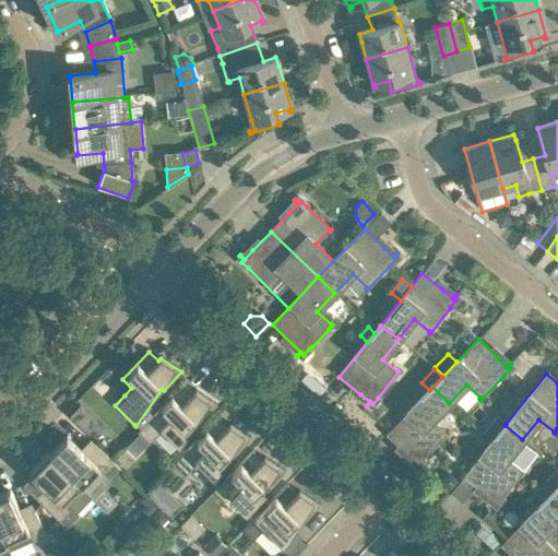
[(149,444),(162,429),(178,447),(196,422),(198,424),(215,405),(196,391),(192,394),(183,385),(156,412),(137,432),(139,434),(149,444)]
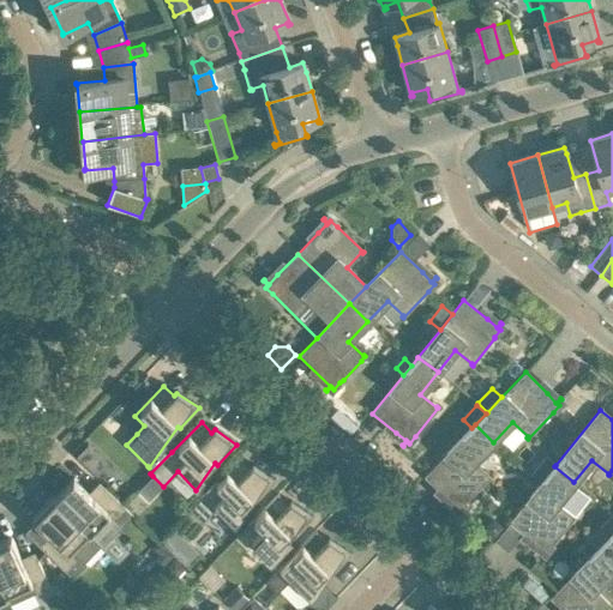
[(473,463),(493,442),(475,424),(472,428),(424,477),(446,499),(455,507),(451,511),(452,512),(456,508),(458,509),(464,503),(466,503),(491,477),(490,476),(488,477),(473,463)]
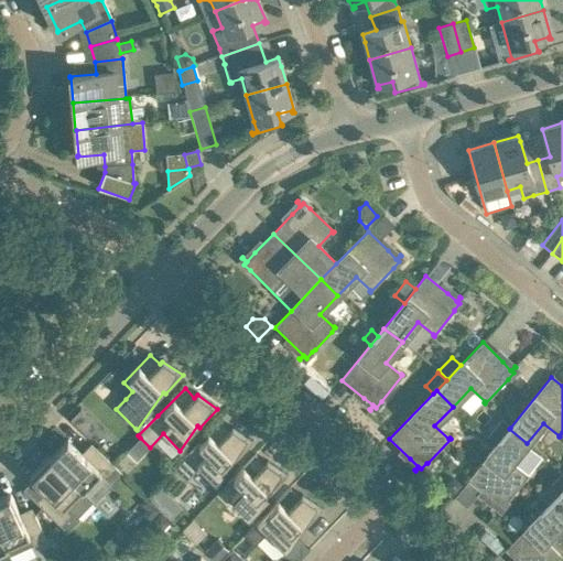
[(99,430),(79,411),(69,422),(88,441),(99,430)]
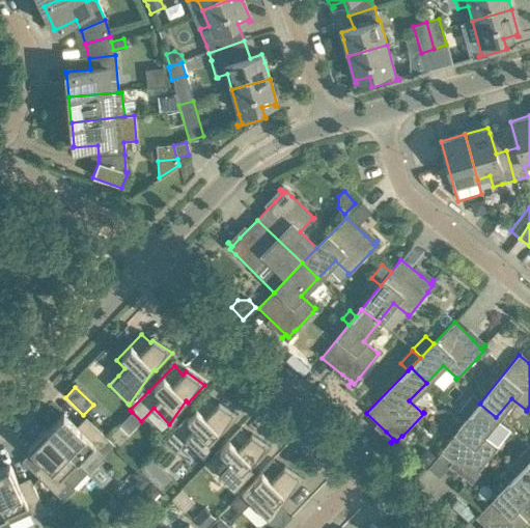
[(466,420),(479,404),(480,403),(471,395),(457,413),(466,420)]
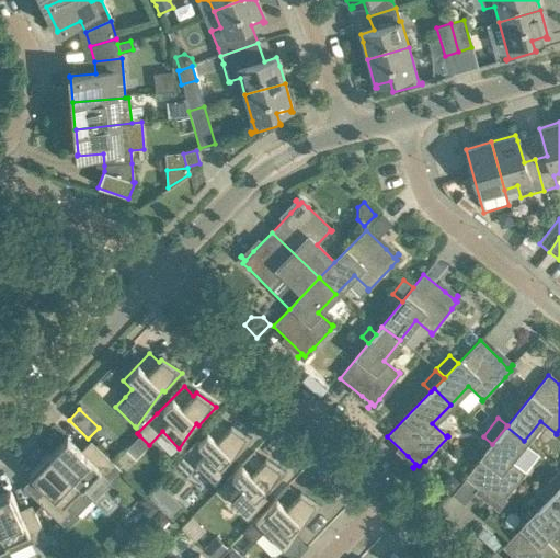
[(197,465),(214,482),(231,457),(233,458),(251,440),(230,426),(228,429),(218,420),(172,467),(184,479),(197,465)]
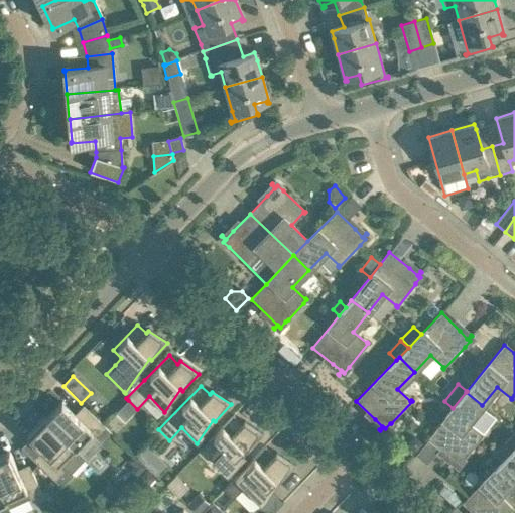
[(468,423),(482,405),(466,392),(453,408),(427,440),(447,457),(447,456),(456,463),(453,467),(454,468),(457,464),(459,465),(464,459),(483,435),(482,434),(482,435),(468,423)]
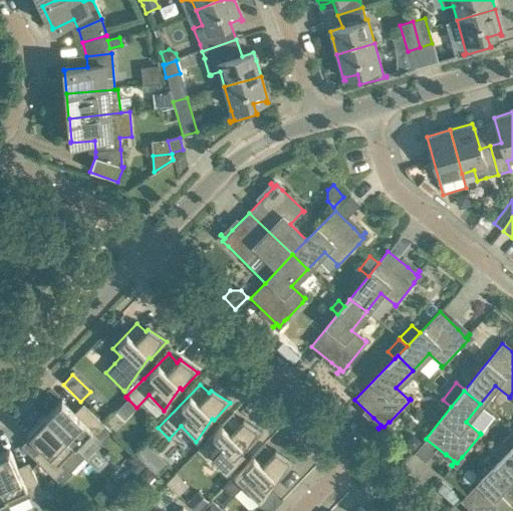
[(137,408),(127,399),(113,413),(122,422),(137,408)]
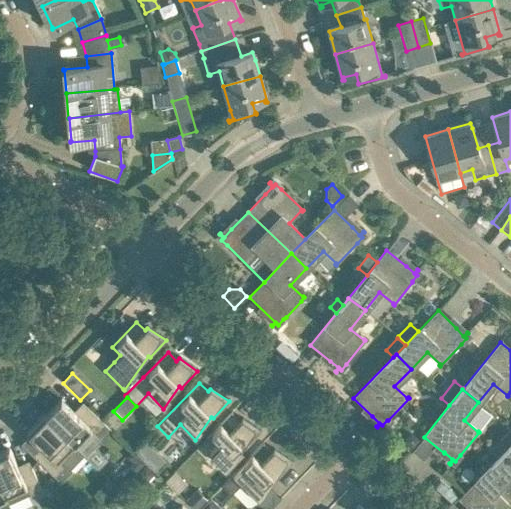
[(73,446),(90,429),(94,433),(103,424),(87,407),(78,416),(61,400),(45,417),(44,415),(43,416),(73,446)]
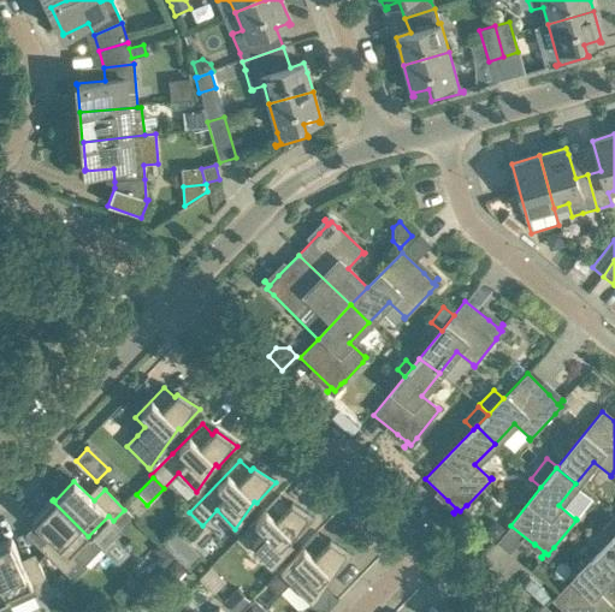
[(289,507),(278,498),(248,528),(259,538),(252,545),(273,565),(291,538),(294,540),(314,520),(291,504),(289,507)]
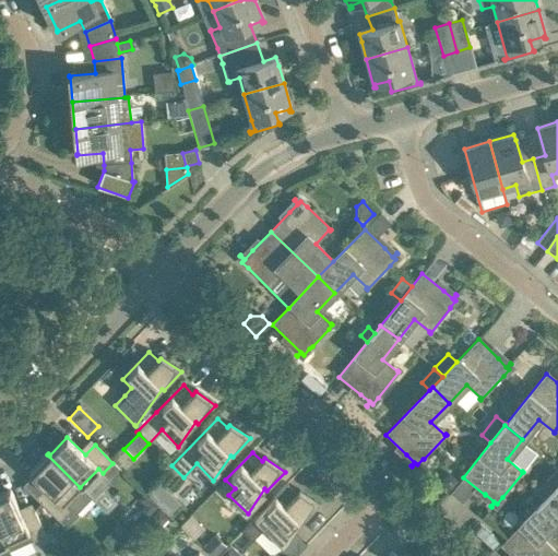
[(93,499),(80,487),(47,454),(28,473),(49,493),(39,503),(67,529),(79,516),(75,511),(88,497),(92,500),(93,499)]
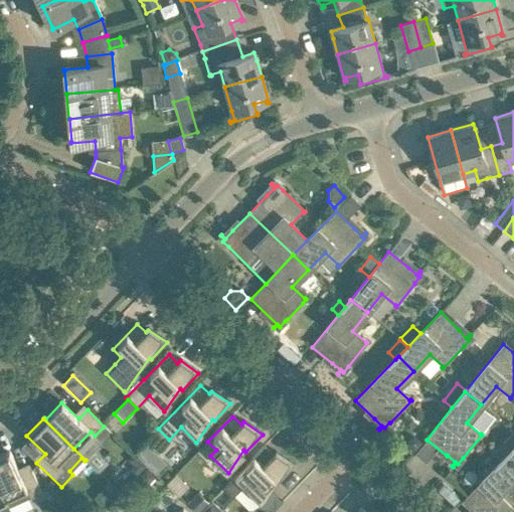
[(513,433),(504,443),(512,450),(513,447),(513,433)]
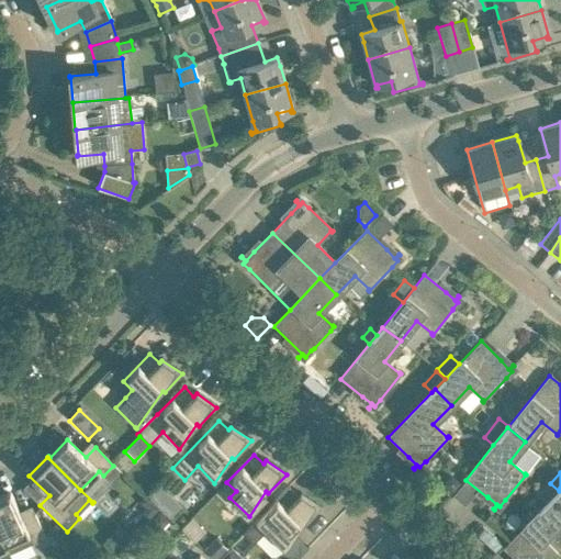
[(452,478),(442,488),(452,495),(461,484),(452,478)]
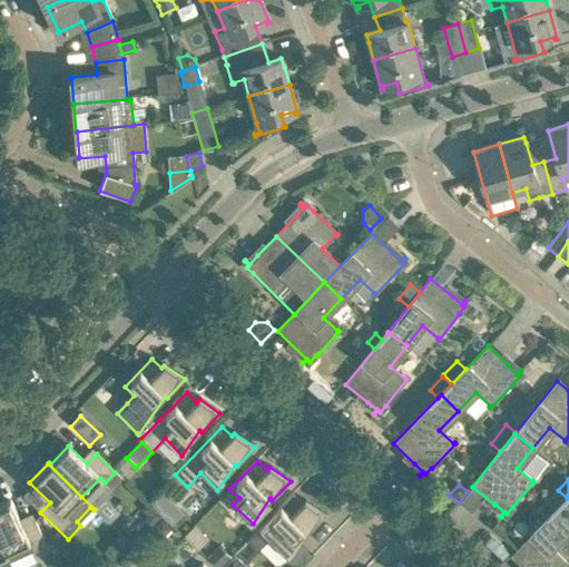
[(158,492),(147,502),(160,516),(173,528),(184,517),(158,492)]
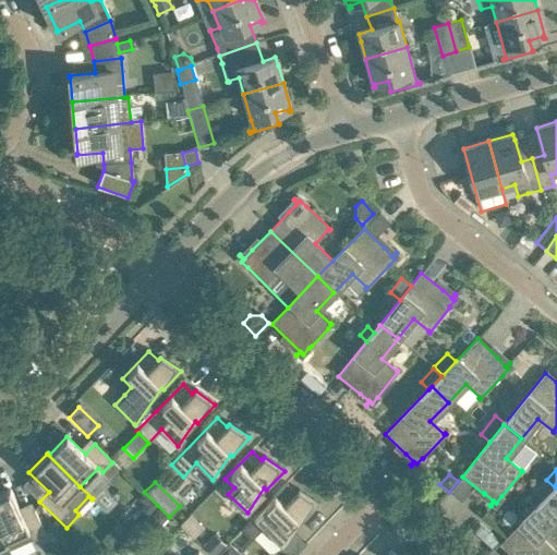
[(301,523),(318,505),(299,491),(295,493),(286,484),(241,530),(252,541),(264,528),(282,546),(291,534),(299,521),(301,523)]
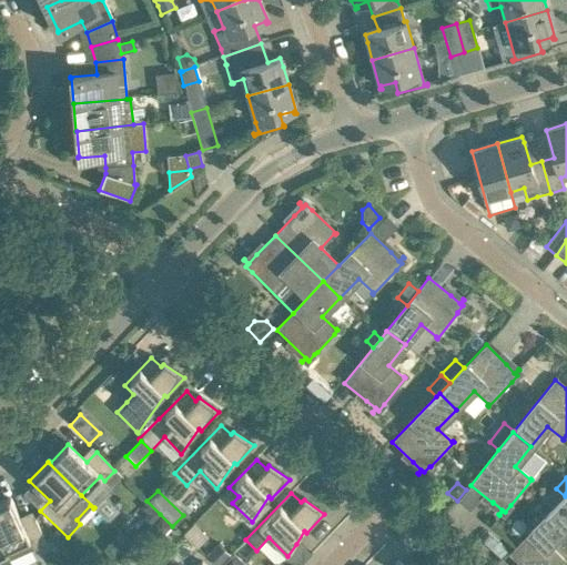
[(556,505),(566,516),(566,493),(565,496),(556,505)]
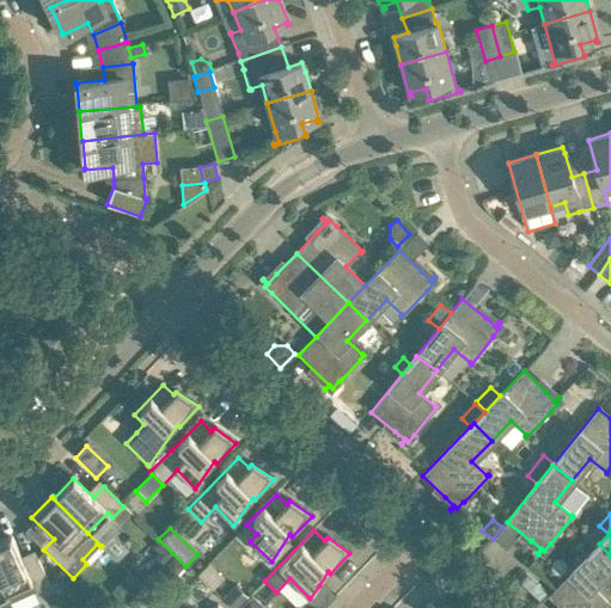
[(20,558),(11,538),(0,542),(0,582),(10,605),(35,593),(49,585),(37,558),(23,565),(20,558)]
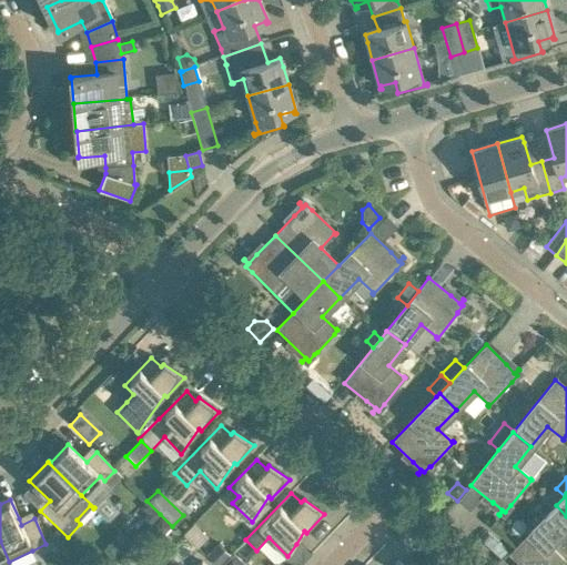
[(149,503),(147,501),(141,507),(148,514),(143,517),(150,524),(160,514),(149,503)]
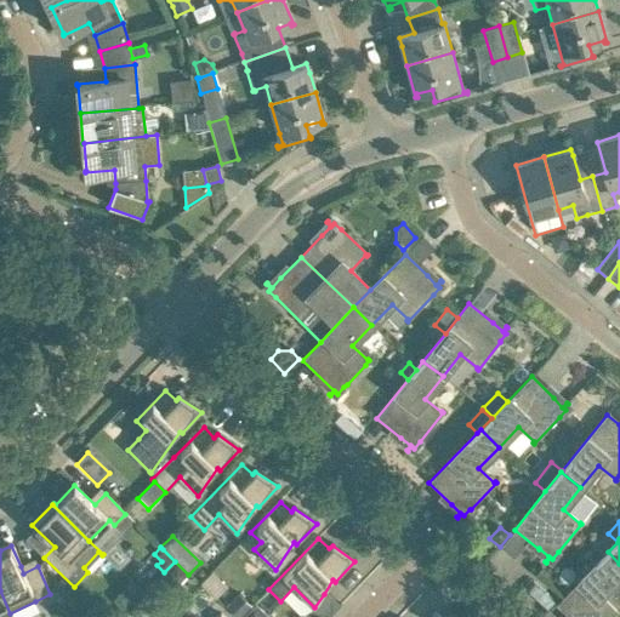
[(619,603),(607,589),(619,575),(619,564),(608,552),(556,605),(568,616),(612,616),(619,609),(619,603)]
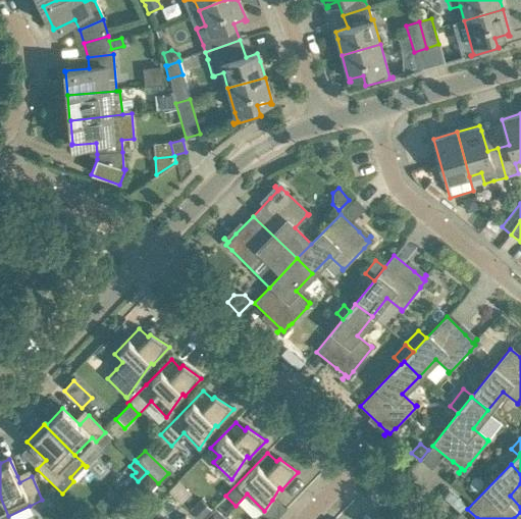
[(191,497),(177,484),(168,495),(181,507),(191,497)]
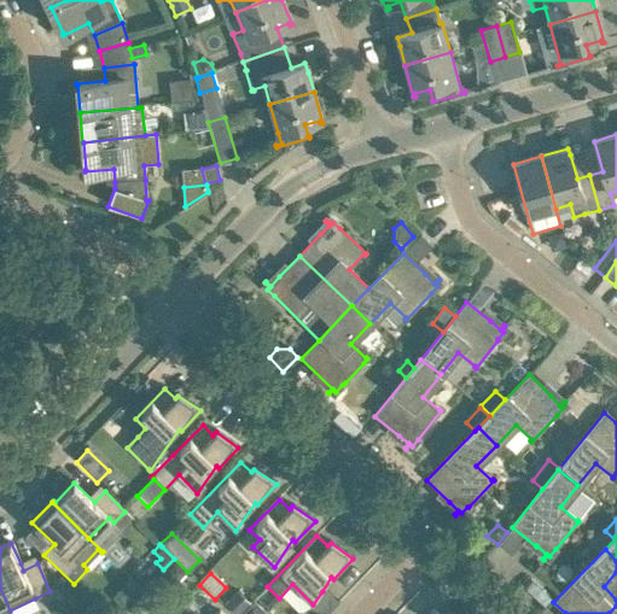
[(137,584),(121,600),(129,607),(144,591),(137,584)]
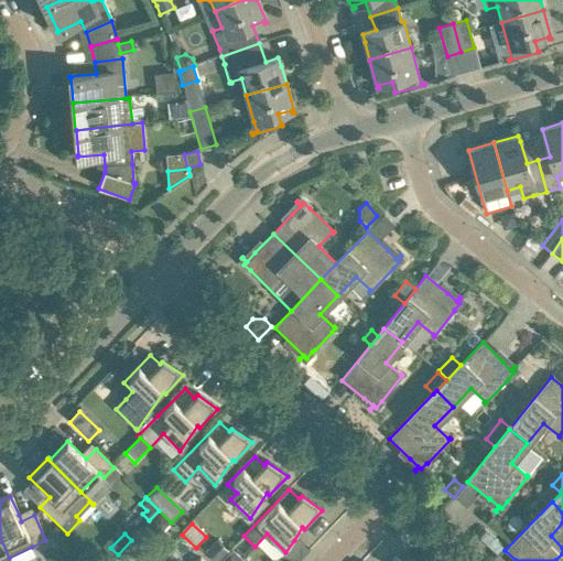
[(10,560),(9,558),(0,537),(0,560),(10,560)]
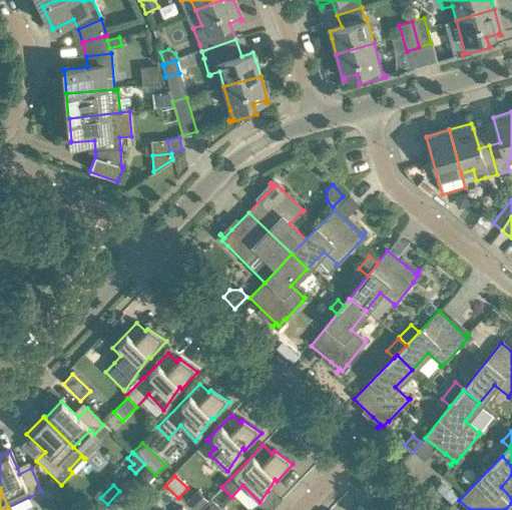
[(207,501),(196,491),(187,501),(195,509),(199,509),(207,501)]
